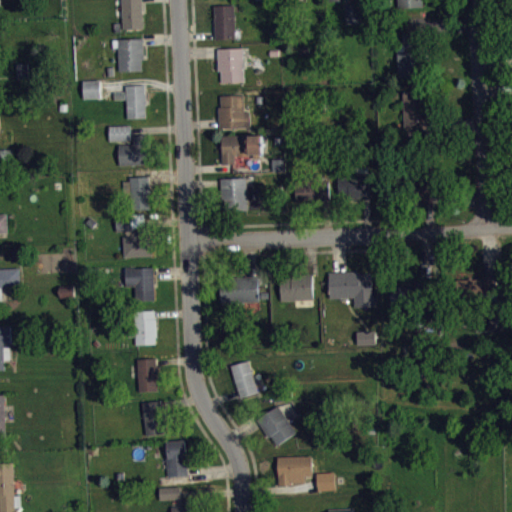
[(121,0),(123,28),(143,27),(142,0),(121,0)]
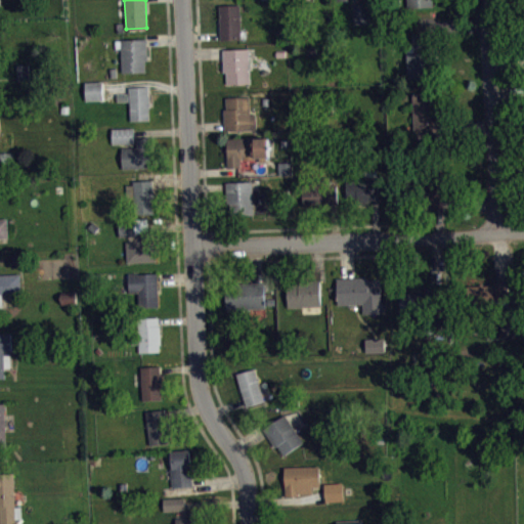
[(433,0),(434,6),(407,8),(406,0),(433,0)]
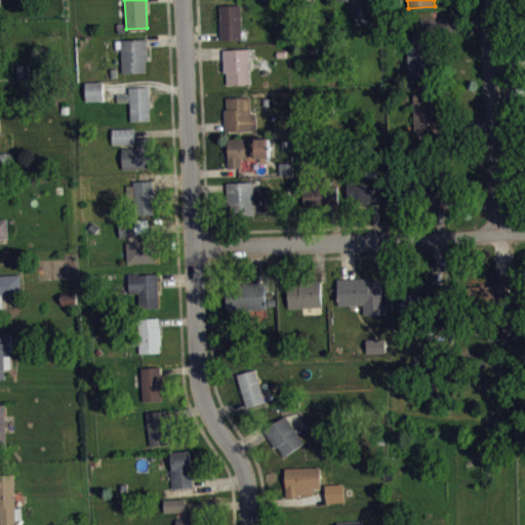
[(354,4),(355,24),(371,24),(369,3),(354,4)]
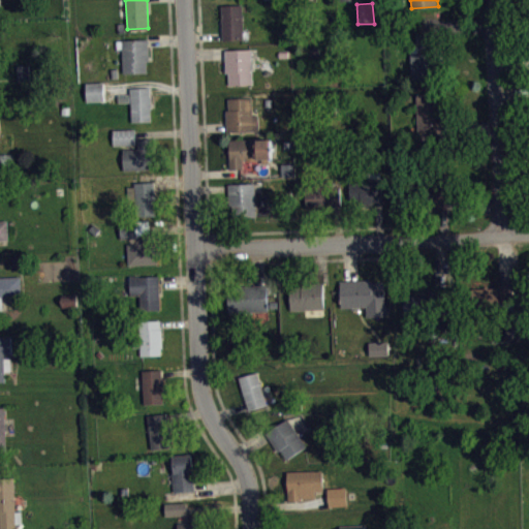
[(221,5),(222,39),(244,39),(243,4),(221,5)]
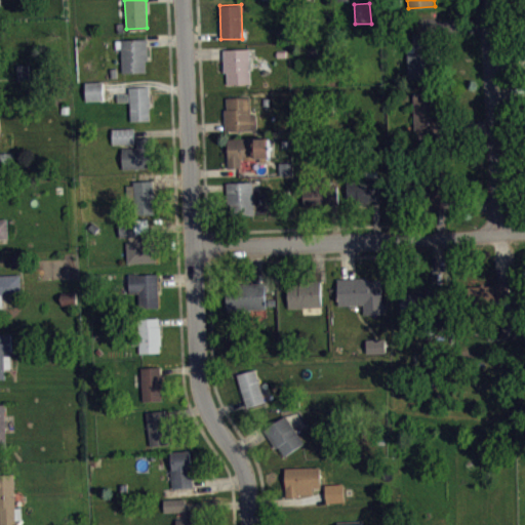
[(408,76),(416,76),(416,79),(429,79),(426,34),(407,35),(408,76)]
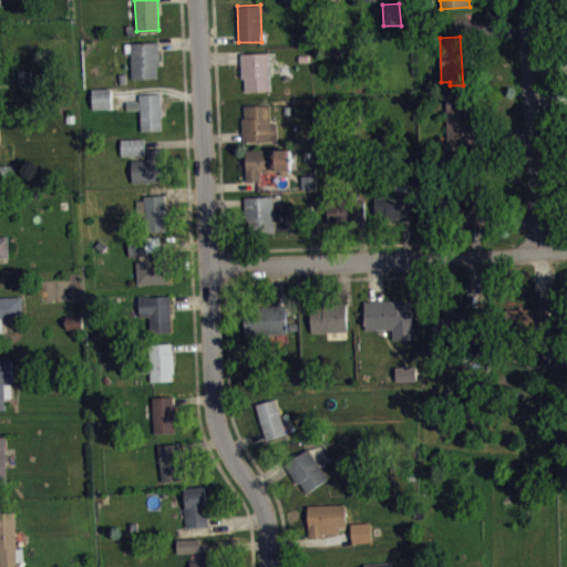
[(158,41),(161,64),(157,64),(158,78),(132,79),(131,52),(125,52),(125,42),(158,41)]
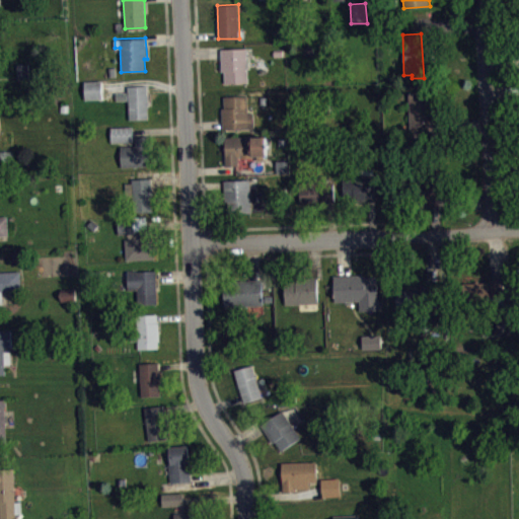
[(221,48),(221,71),(224,71),(224,83),(247,82),(247,48),(221,48)]
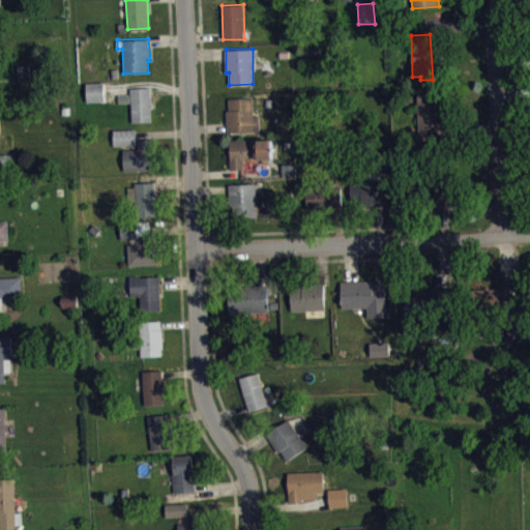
[(17,65),(18,81),(29,81),(28,64),(17,65)]
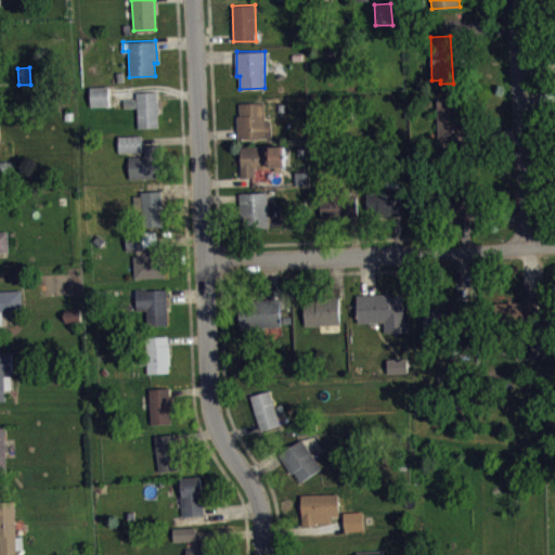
[(137,91),(137,98),(124,99),(124,106),(138,106),(139,127),(158,127),(157,91),(137,91)]
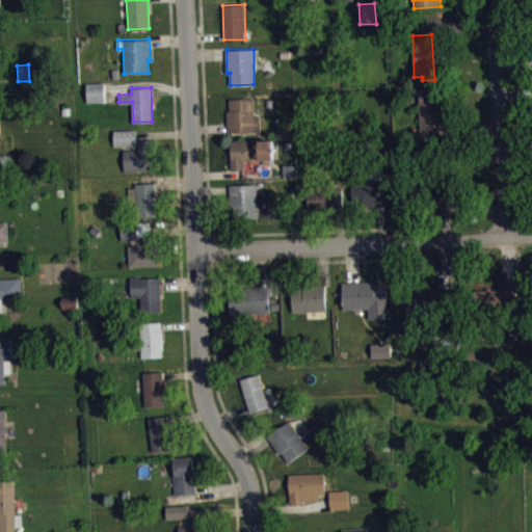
[(107,91),(88,91),(88,108),(107,107),(107,91)]
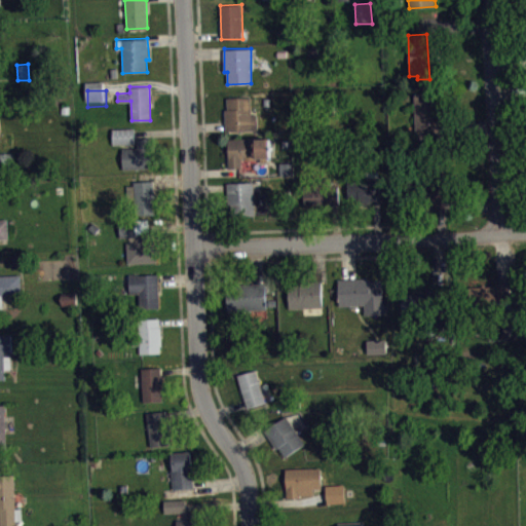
[(414,92),(415,138),(435,137),(435,134),(444,134),(444,120),(439,120),(439,107),(435,107),(435,91),(414,92)]
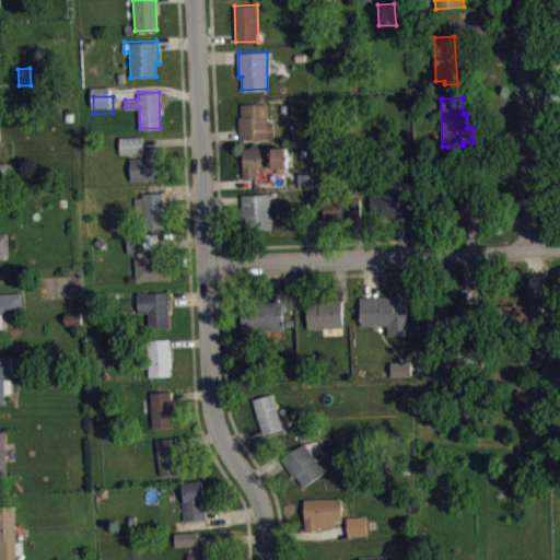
[(238,116),(240,140),(275,138),(273,120),(267,121),(266,102),(241,104),(241,115),(238,116)]
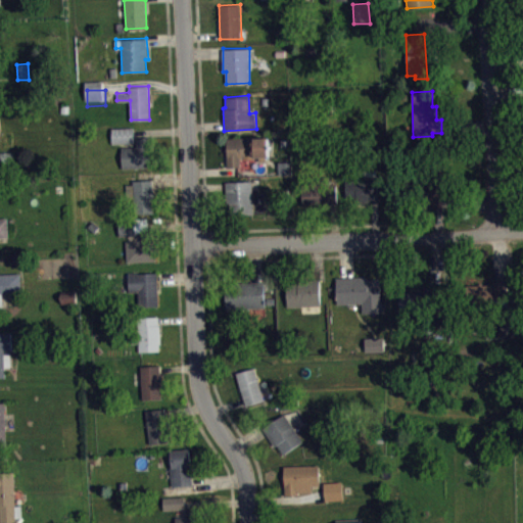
[(111,128),(112,143),(134,142),(133,127),(111,128)]
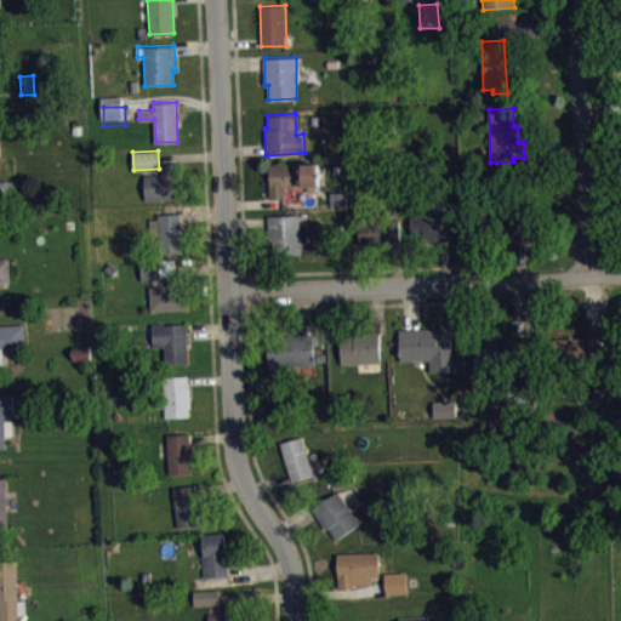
[(269,198),(268,164),(302,161),(302,163),(318,163),(319,186),(315,186),(315,191),(307,191),(307,186),(302,186),(302,188),(285,188),(285,198),(269,198)]
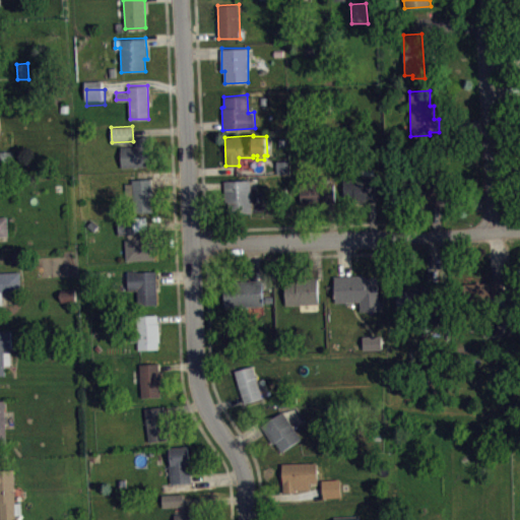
[(121,146),(122,168),(149,167),(148,136),(135,136),(136,145),(121,146)]
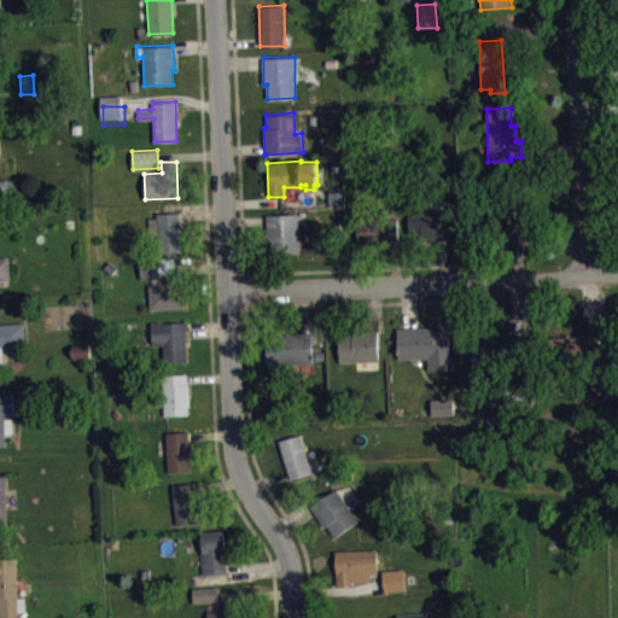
[(0,179),(0,196),(16,196),(16,179),(0,179)]
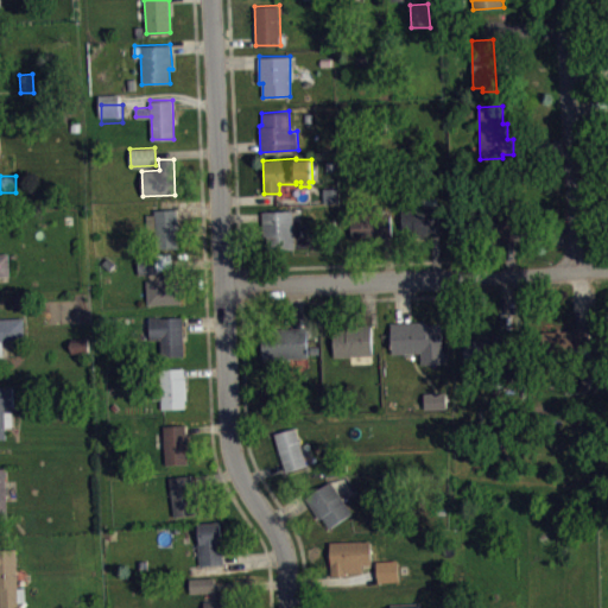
[(154,209),(154,214),(146,214),(147,230),(156,230),(157,248),(179,247),(177,209),(154,209)]
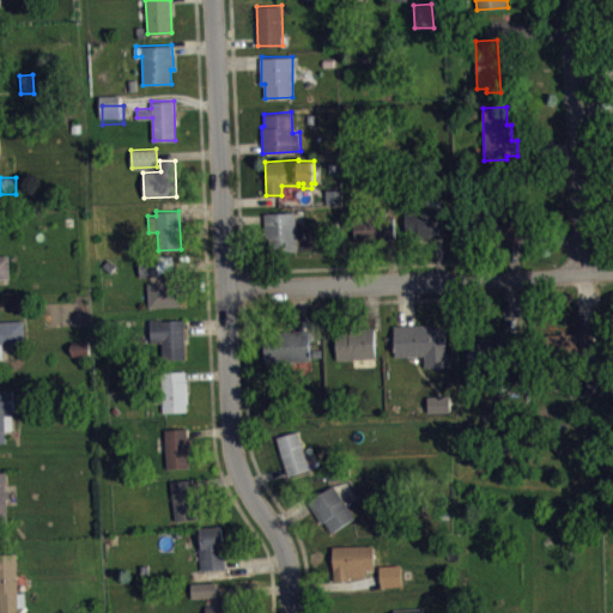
[(263,212),(296,212),(297,250),(269,250),(269,237),(265,237),(263,212)]
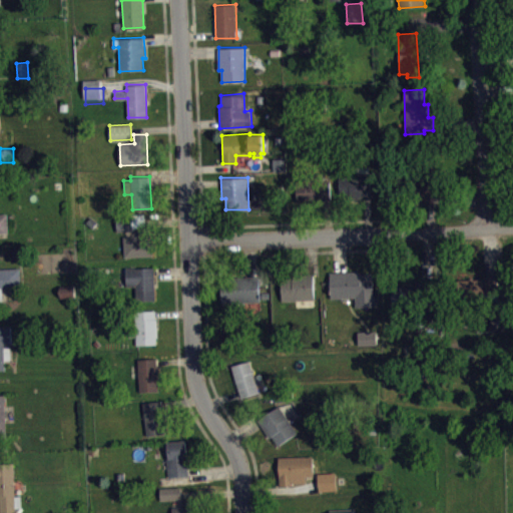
[(374,204),(373,182),(341,182),(342,204),(374,204)]
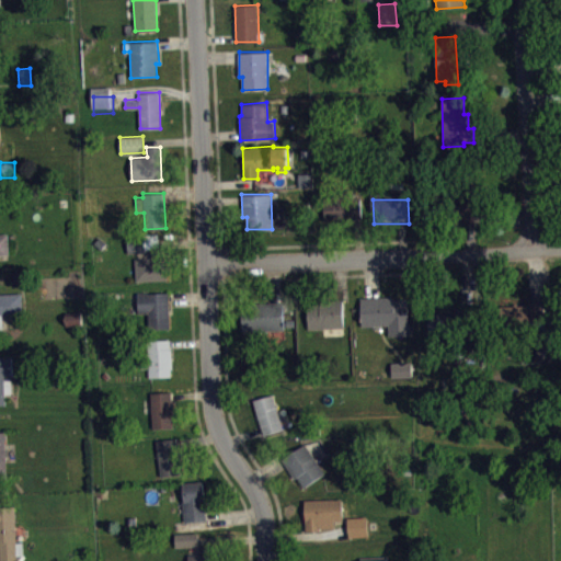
[(328,227),(364,226),(364,208),(327,209),(328,227)]
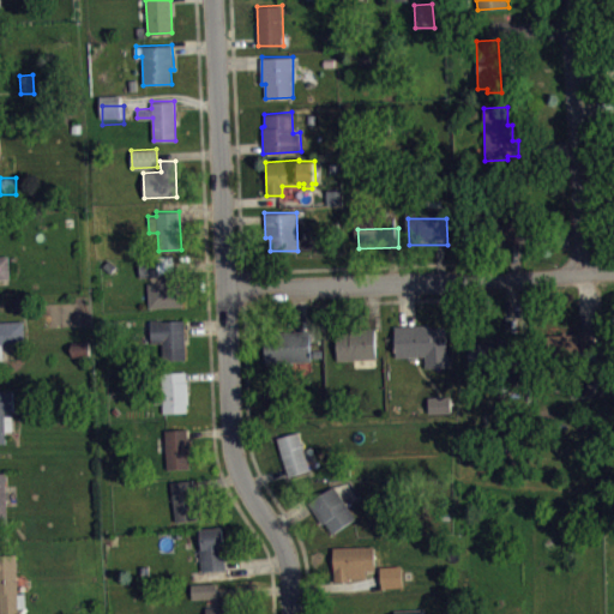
[(0,256),(8,256),(10,278),(0,278),(0,256)]
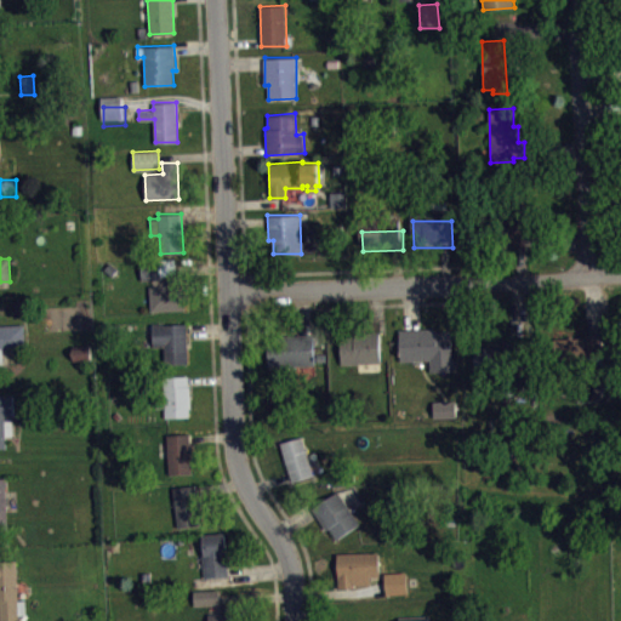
[(141,262),(142,280),(161,279),(161,275),(166,275),(167,284),(149,285),(151,311),(186,308),(182,269),(176,269),(176,258),(159,258),(159,261),(141,262)]
